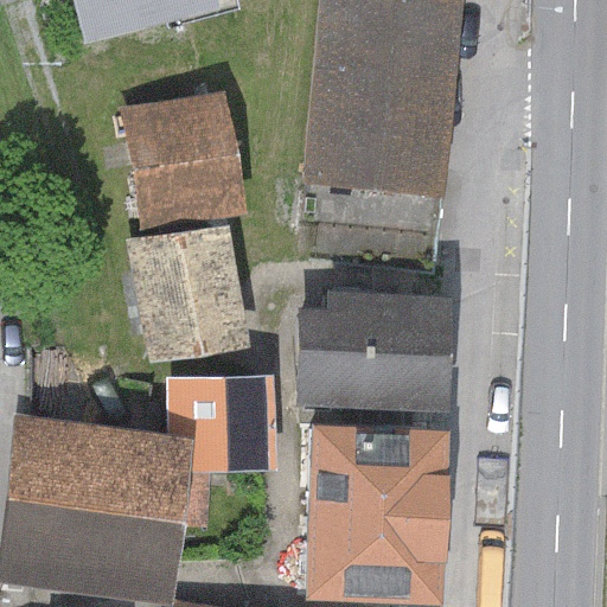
[(213,0),(70,0),(83,45),(217,8),(213,0)]
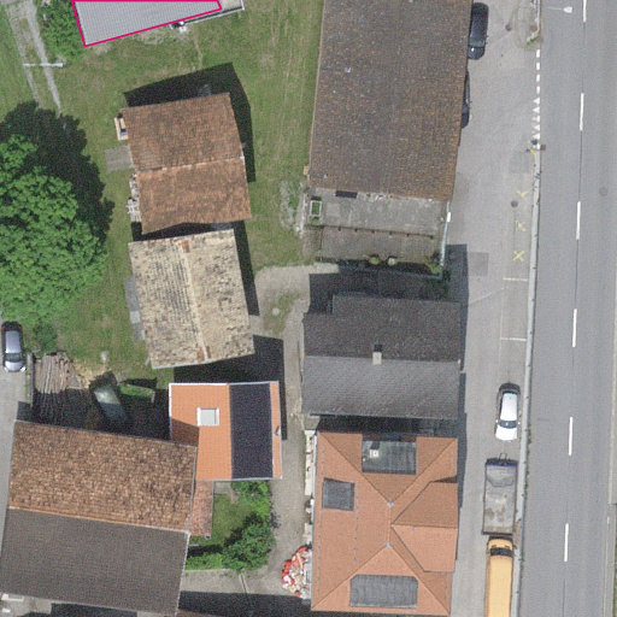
[(463,0),(322,0),(309,188),(448,199),(463,0)]
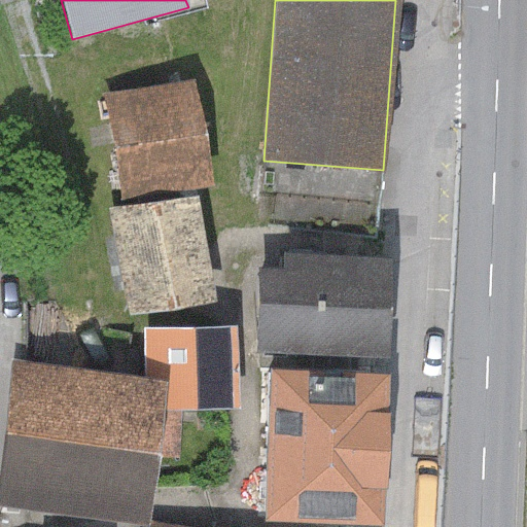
[(194,80),(105,96),(124,201),(212,185),(194,80)]
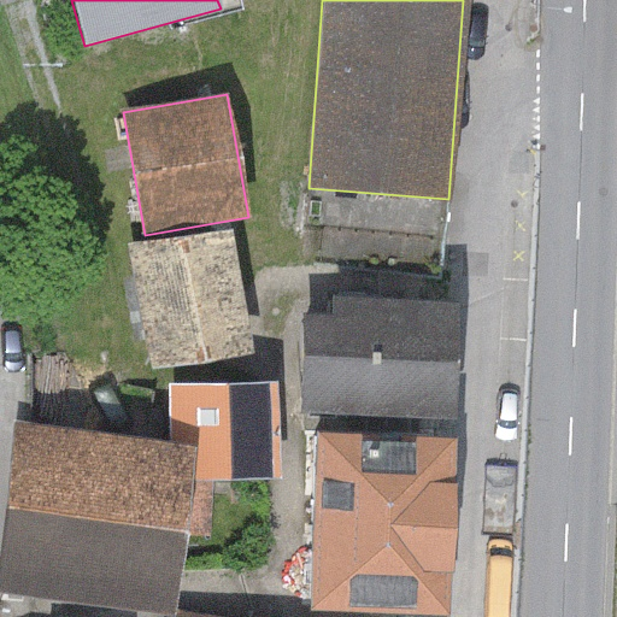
[(233,229),(131,246),(152,370),(253,353),(233,229)]
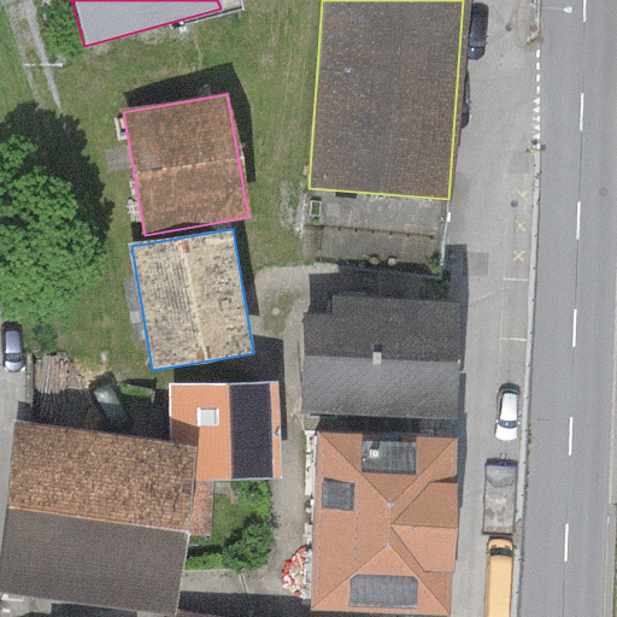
[(457,301),(331,299),(330,316),(305,315),(303,409),(454,412),(457,301)]
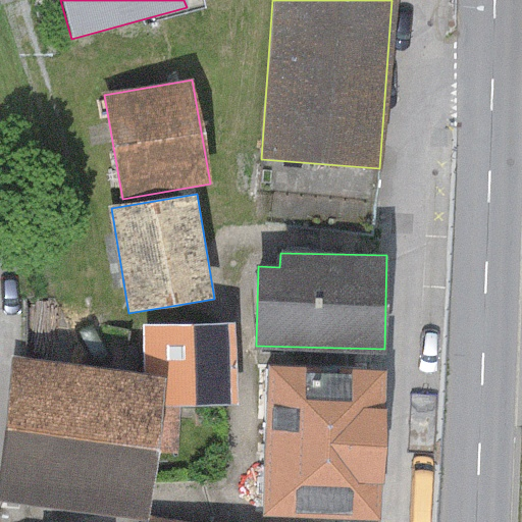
[(235,326),(144,326),(144,376),(162,379),(159,405),(235,405),(235,326)]
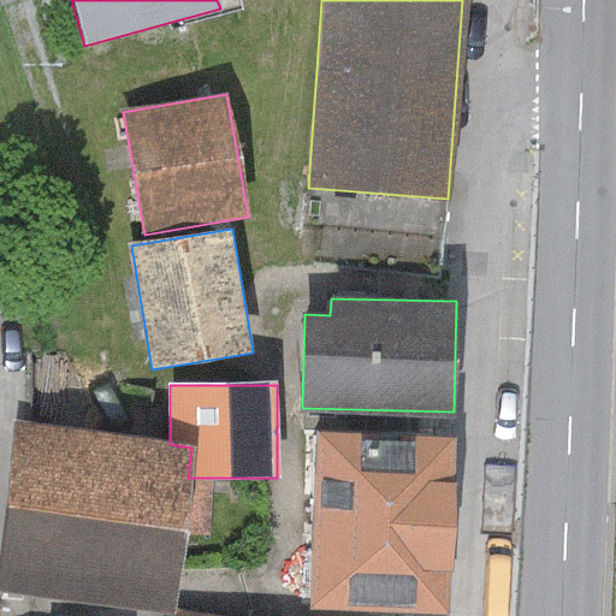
[(170,444),(17,425),(0,555),(0,592),(171,614),(188,478),(191,448),(170,444)]
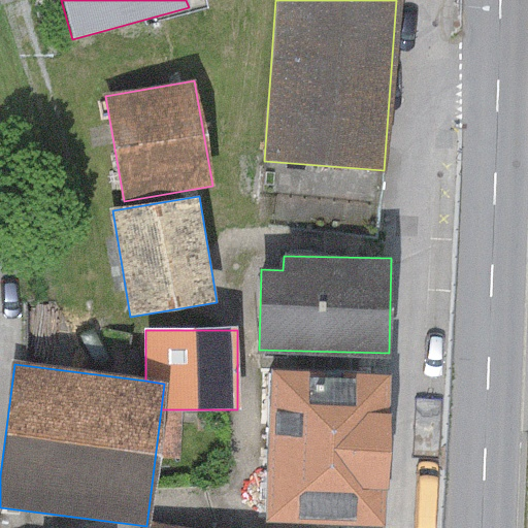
[(390,375),(270,371),(265,524),(385,527),(390,375)]
